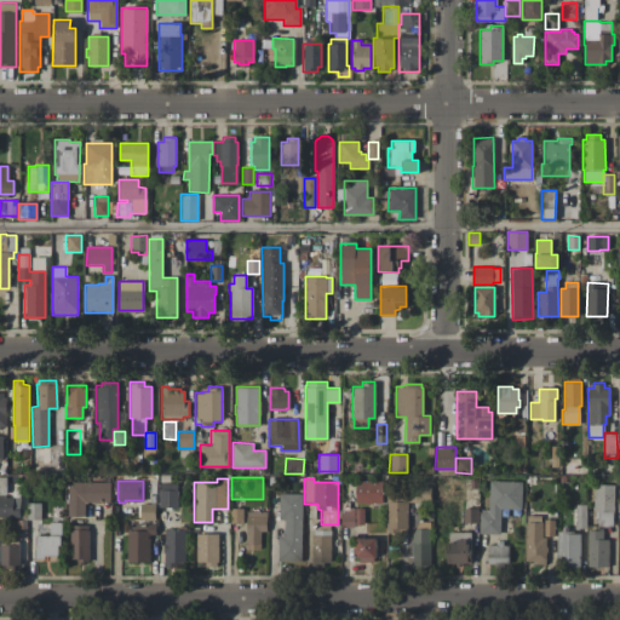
[(382,481),(382,503),(355,503),(355,481),(382,481)]
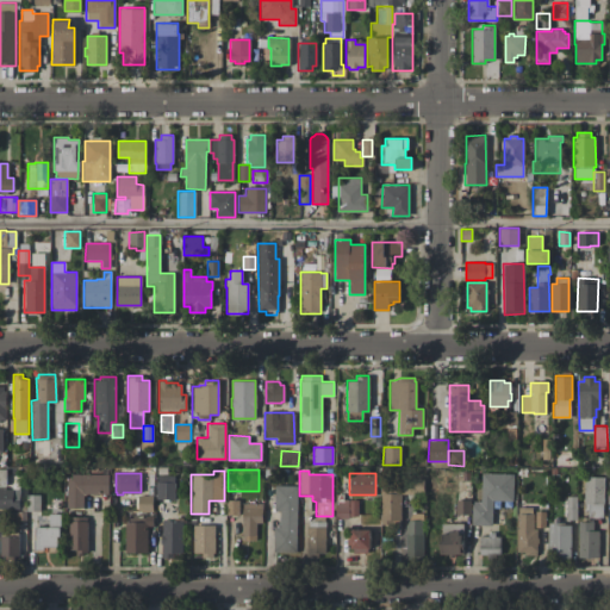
[(491,526),(471,526),(472,500),(480,502),(481,473),(512,473),(512,500),(492,500),(491,526)]
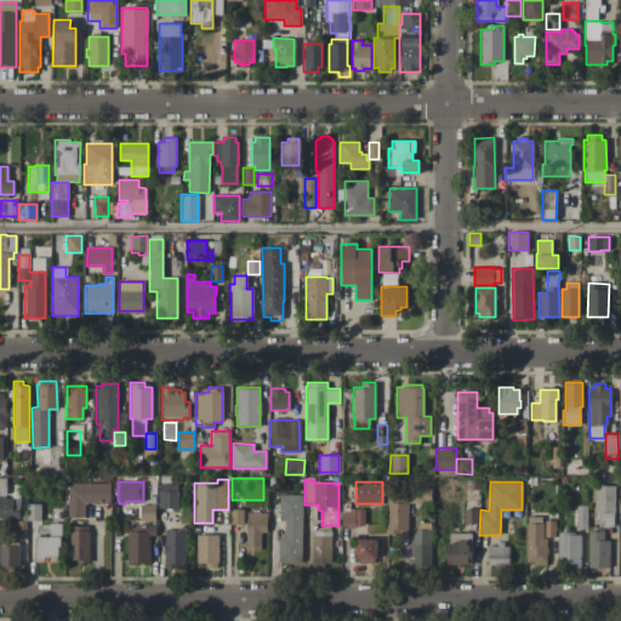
[(84,517),(68,517),(68,483),(110,483),(110,502),(84,502),(84,517)]
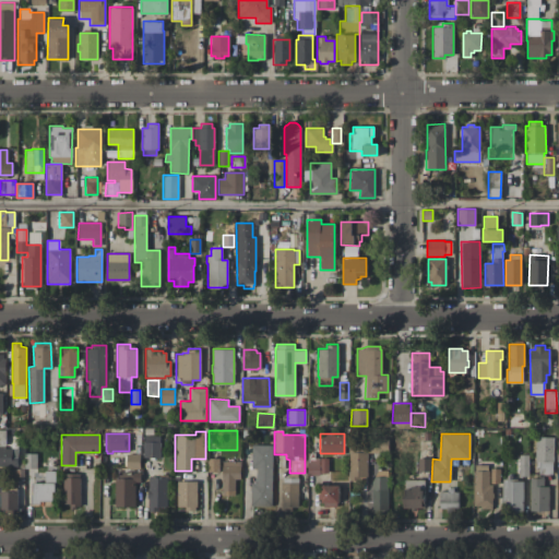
[(535,437),(552,437),(552,462),(551,462),(551,474),(538,474),(538,471),(536,471),(536,461),(535,461),(535,437)]
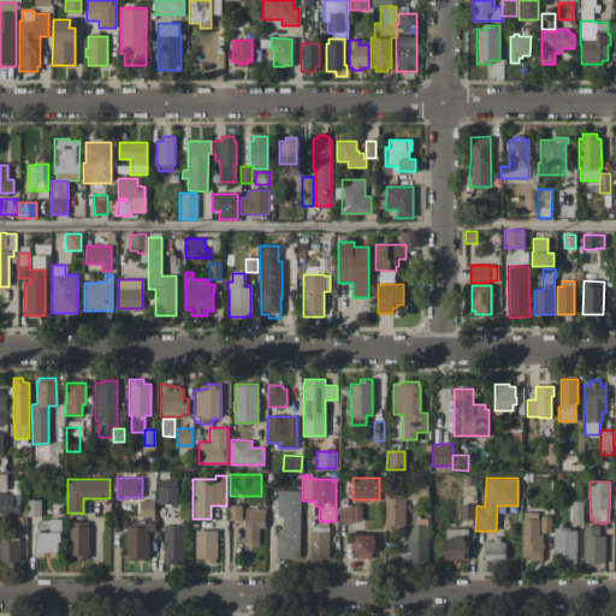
[(385,484),(427,484),(427,498),(385,498),(385,484)]
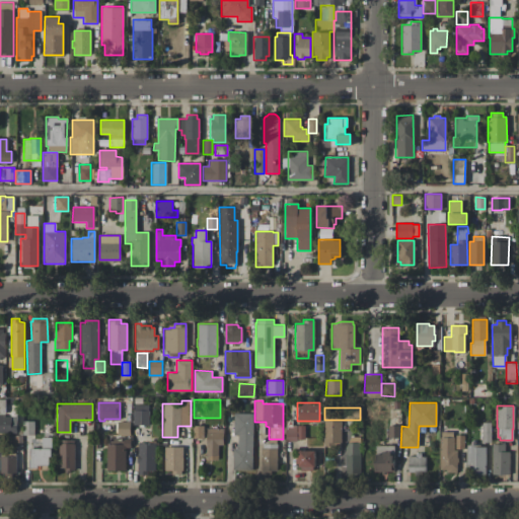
[(148,425),(133,424),(133,410),(148,411),(148,425)]
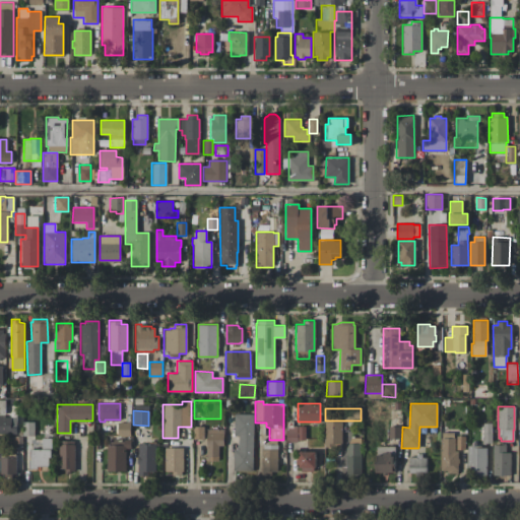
[(233,448),(238,448),(238,435),(234,435),(234,413),(253,413),(252,470),(233,470),(233,448)]
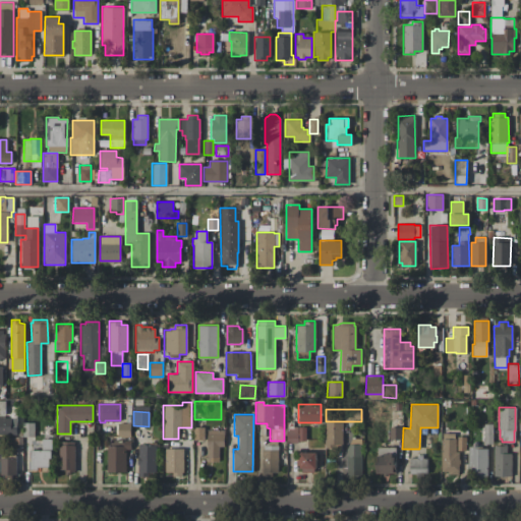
[(16,435),(0,435),(0,417),(16,417),(16,435)]
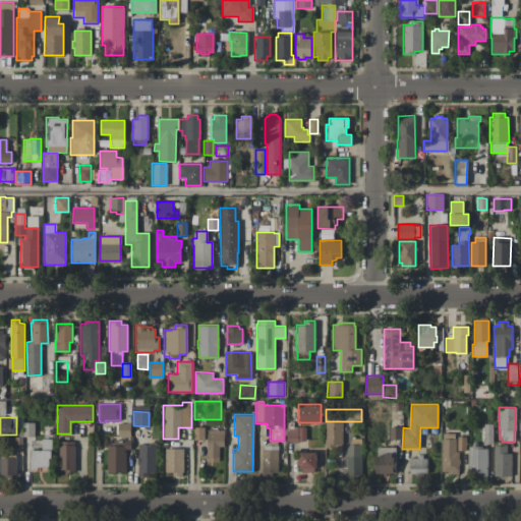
[(286,443),(286,421),(292,421),(292,426),(305,426),(305,441),(297,441),(297,443),(286,443)]
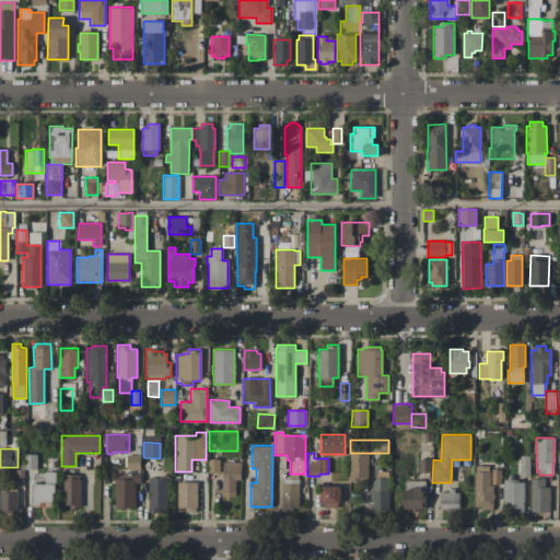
[(349,480),(349,453),(368,453),(368,477),(354,477),(354,480),(349,480)]
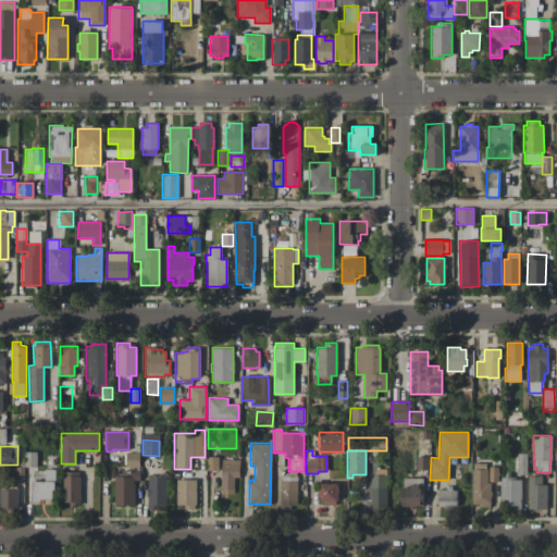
[(36,467),(24,467),(24,452),(36,452),(36,467)]
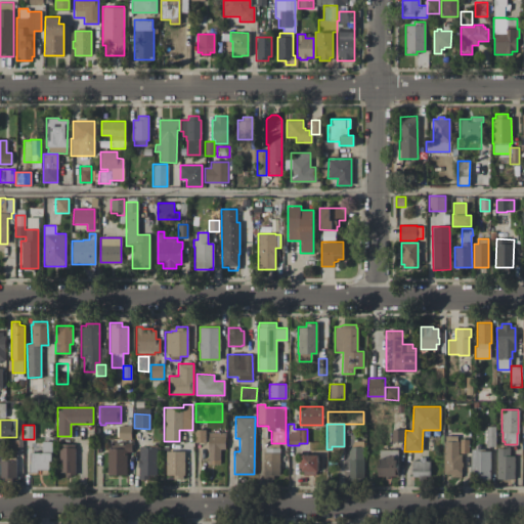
[(131,426),(131,439),(118,439),(118,426),(131,426)]
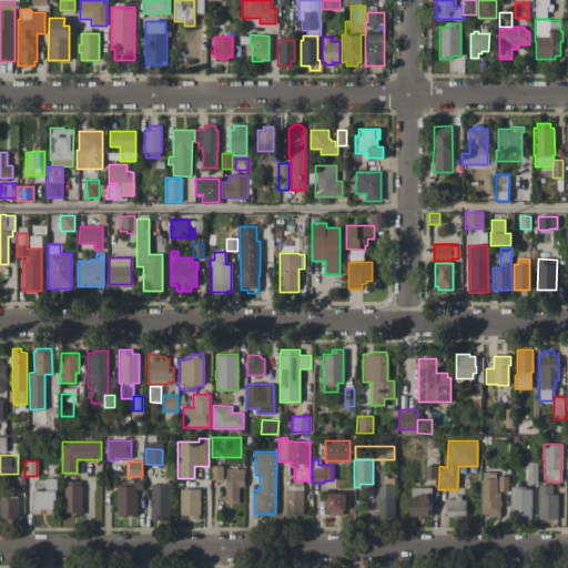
[(537,484),(527,484),(527,462),(537,462),(537,484)]
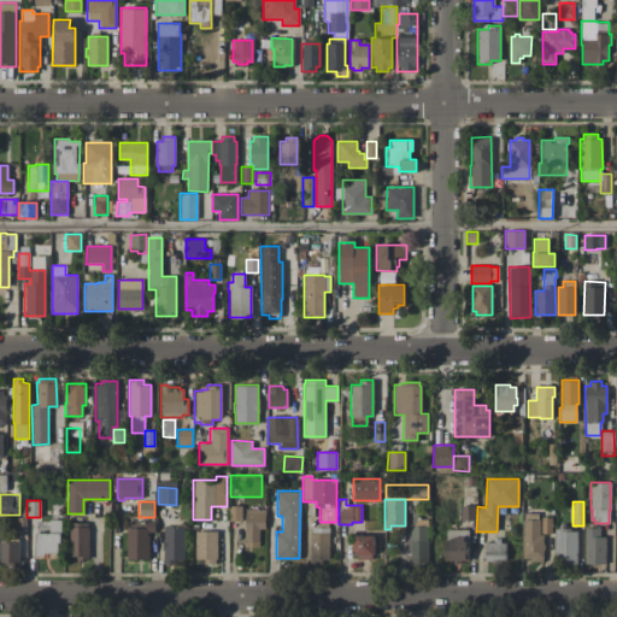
[(241,505),(241,521),(228,521),(228,505),(241,505)]
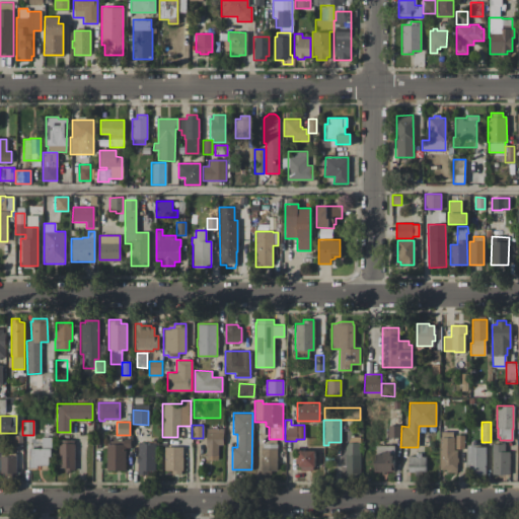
[(399,437),(387,437),(387,425),(399,425),(399,437)]
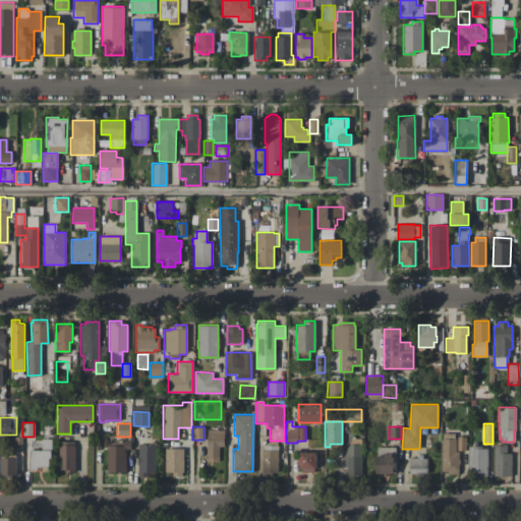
[(206,461),(207,429),(223,429),(223,446),(219,446),(218,461),(206,461)]
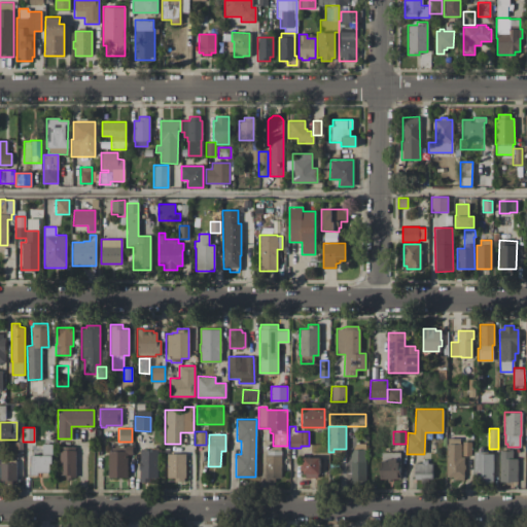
[(446,477),(447,444),(447,437),(459,437),(459,444),(460,444),(460,457),(463,457),(463,464),(464,464),(464,469),(463,469),(463,480),(454,480),(454,477),(446,477)]
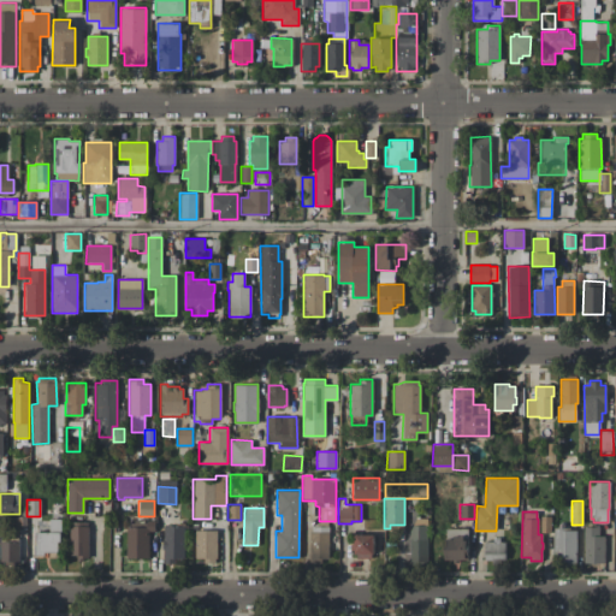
[(540,532),(540,516),(550,516),(550,532),(540,532)]
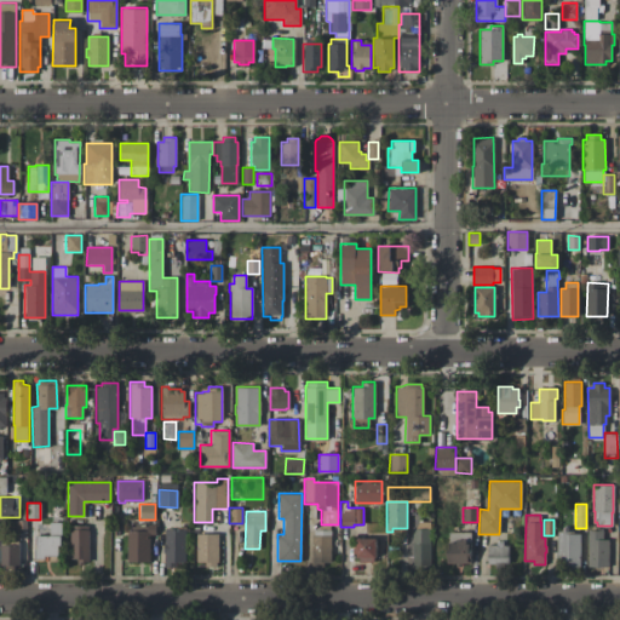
[(430,522),(430,566),(412,566),(412,533),(418,521),(430,522)]
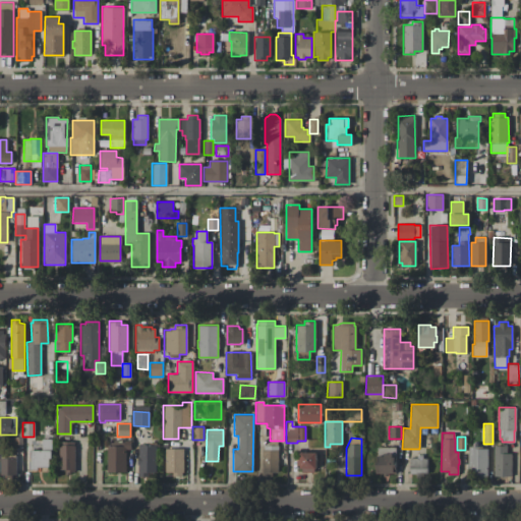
[(30,469),(30,450),(41,450),(41,439),(51,439),(51,458),(48,458),(48,467),(37,467),(37,469),(30,469)]
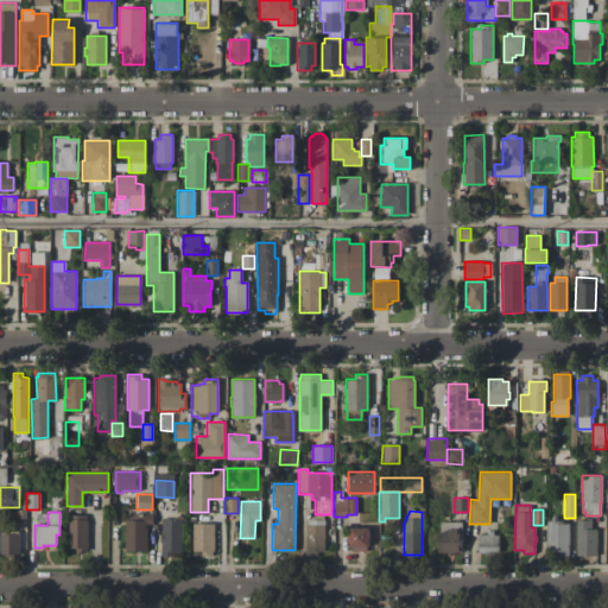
[(146,550),(124,550),(125,519),(127,519),(127,515),(132,515),(132,513),(141,513),(141,515),(144,515),(144,513),(152,513),(152,524),(146,524),(146,550)]
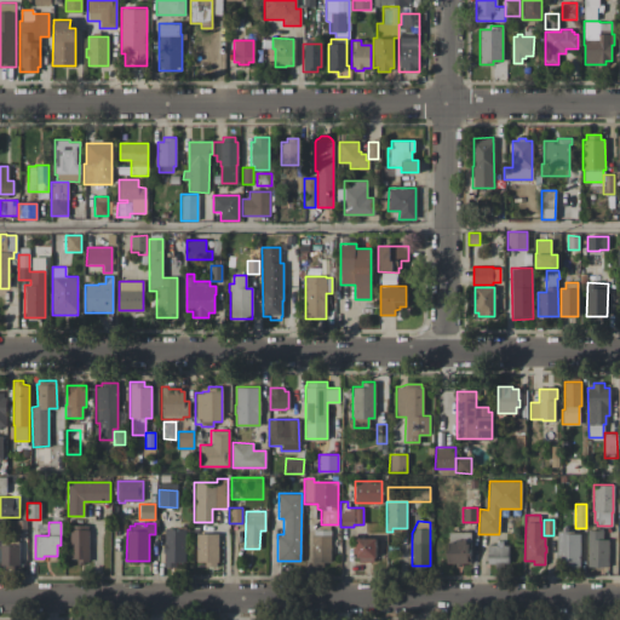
[(69,560),(69,524),(89,524),(89,562),(84,562),(84,564),(76,564),(78,560),(69,560)]
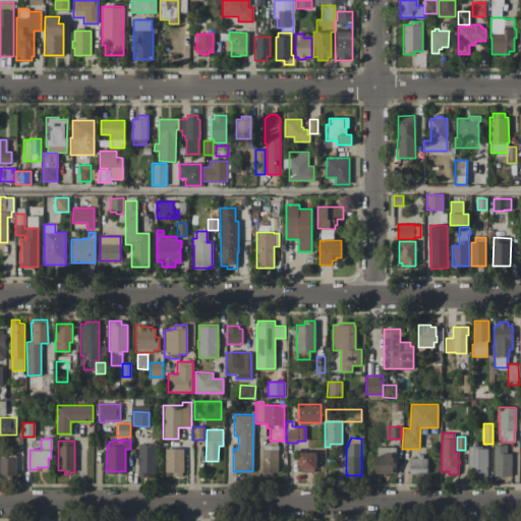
[(156,444),(156,472),(149,472),(149,476),(138,476),(138,464),(136,464),(136,455),(138,455),(138,445),(156,444)]
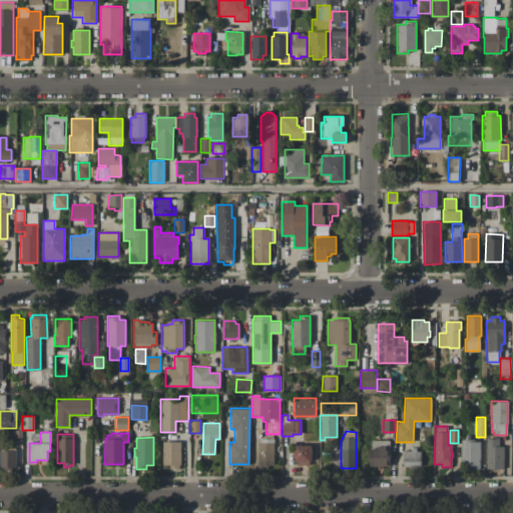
[(273,465),(266,465),(266,469),(257,469),(257,443),(259,443),(259,438),(274,438),(273,465)]
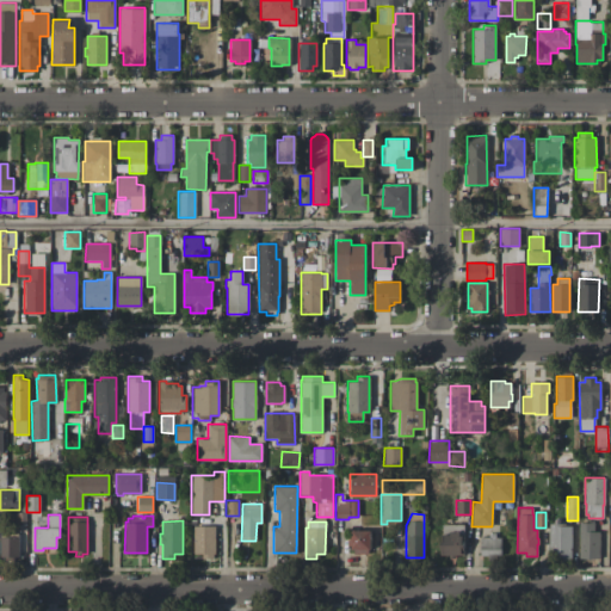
[(571,525),(571,559),(549,559),(549,523),(560,523),(560,525),(571,525)]
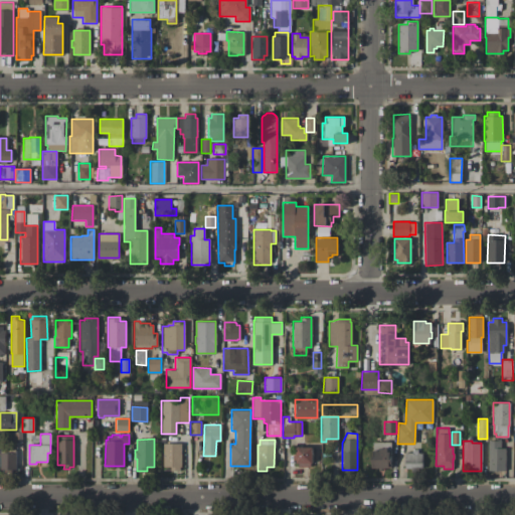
[(488,471),(488,441),(500,441),(500,448),(505,448),(505,471),(488,471)]
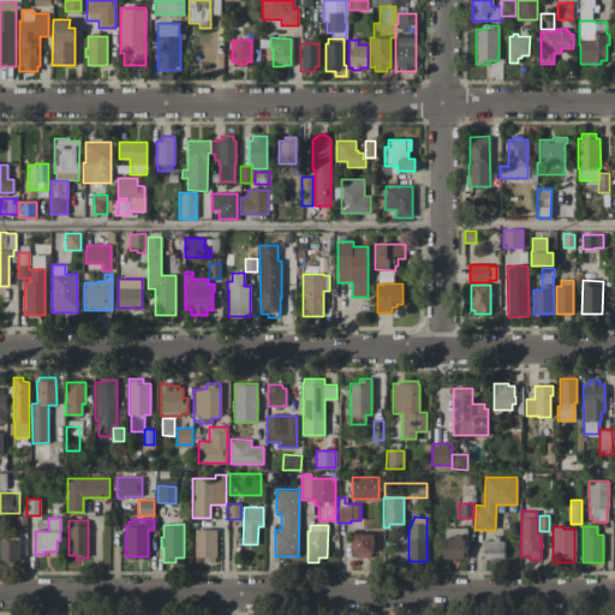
[(445,527),(466,527),(466,559),(458,559),(458,561),(451,561),(451,559),(442,559),(442,538),(445,538),(445,527)]
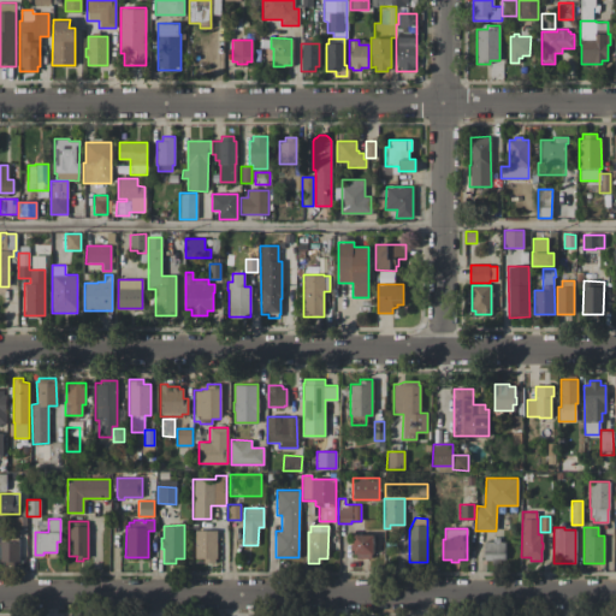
[(217,529),(217,557),(214,557),(214,562),(203,562),(203,558),(194,557),(194,529),(217,529)]
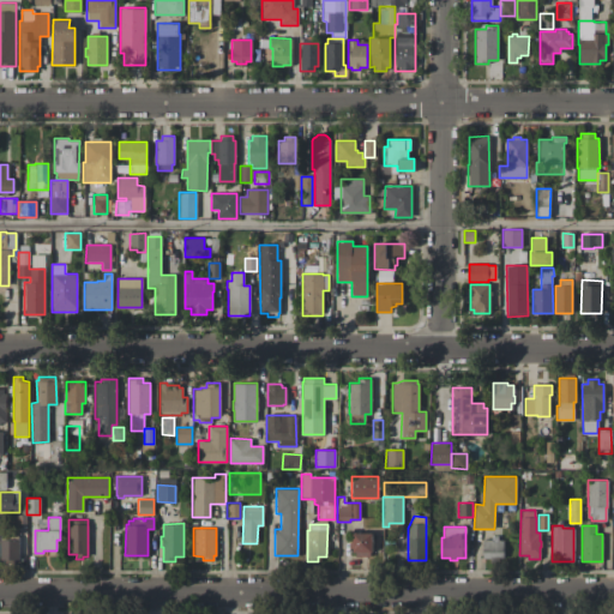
[(372,533),(372,552),(369,552),(369,557),(355,557),(355,552),(353,552),(353,548),(349,548),(349,537),(353,537),(353,533),(372,533)]
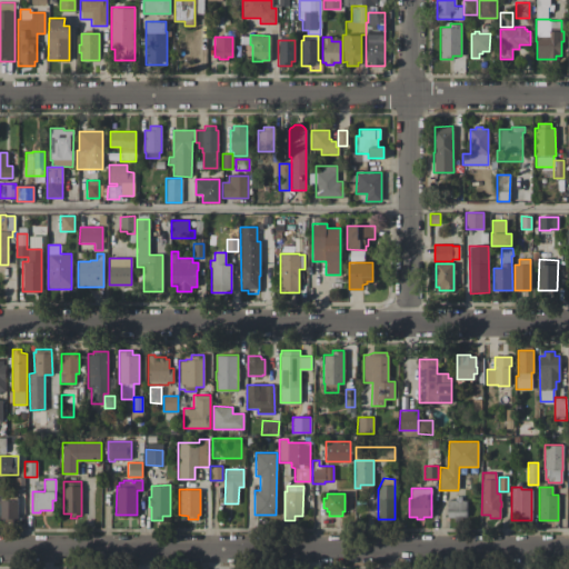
[(447,500),(455,500),(455,496),(461,496),(461,500),(467,500),(467,520),(453,520),(453,518),(447,517),(447,500)]
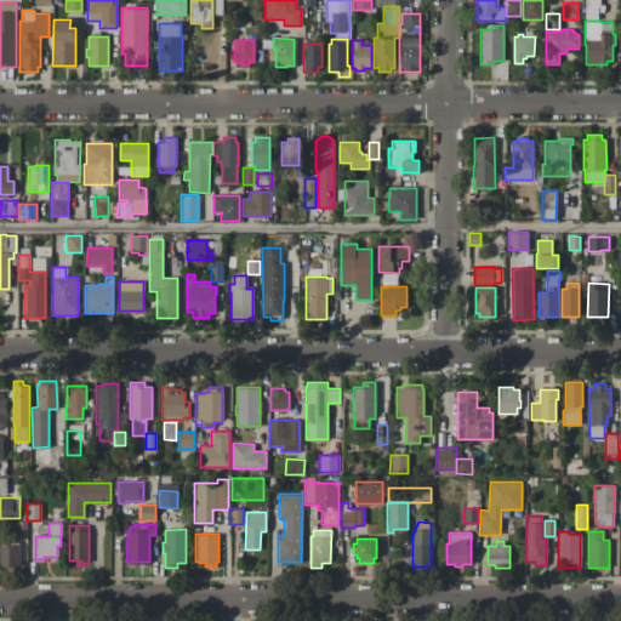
[(18,567),(0,567),(0,545),(18,545),(18,567)]
